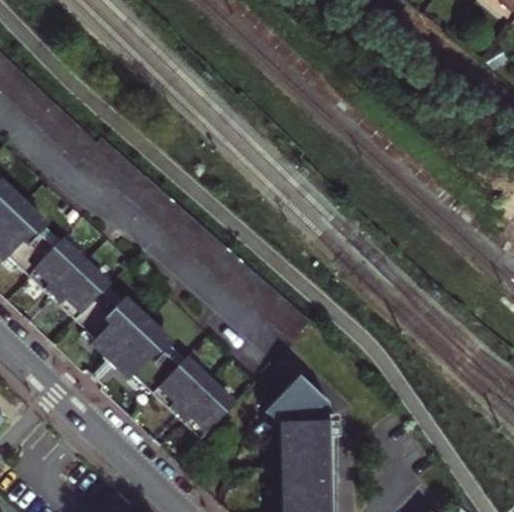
[(90,137),(0,50),(0,85),(75,152),(90,137)]
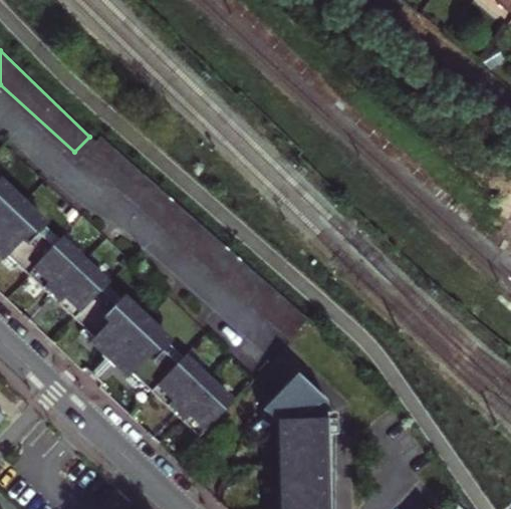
[(0,251),(10,261),(15,266),(19,262),(39,281),(44,286),(46,283),(62,298),(59,301),(65,307),(84,324),(81,329),(86,333),(106,352),(125,370),(140,385),(144,379),(162,398),(169,404),(172,401),(187,416),(184,419),(190,424),(196,430),(201,435),(234,399),(186,353),(185,354),(178,361),(164,348),(171,341),(173,339),(124,294),(123,295),(116,303),(102,289),(109,282),(110,281),(63,236),(62,238),(55,245),(40,231),(47,224),(48,223),(1,177),(0,177),(0,251)]
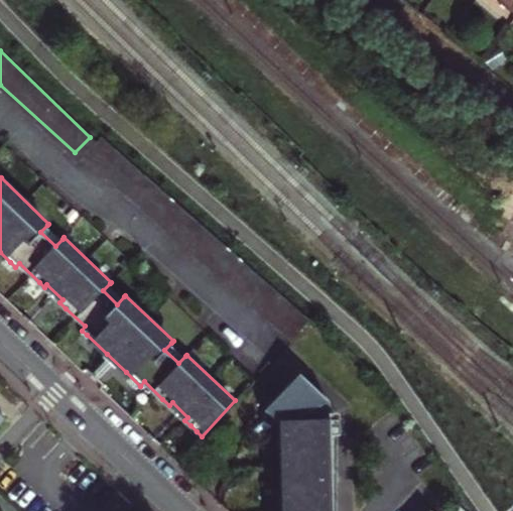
[(62,239),(47,225),(40,232),(55,246),(62,239)]
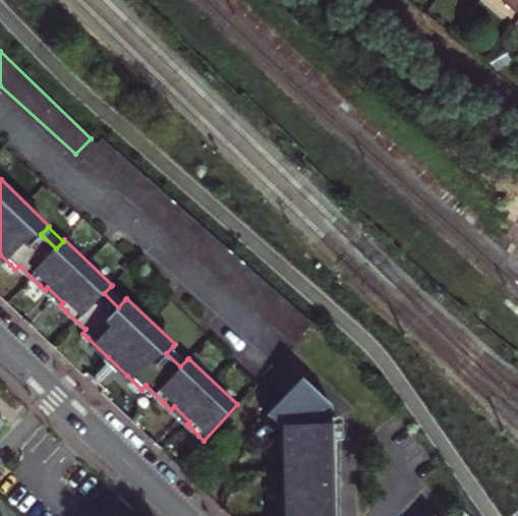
[(125,299),(111,286),(104,293),(118,307),(125,299)]
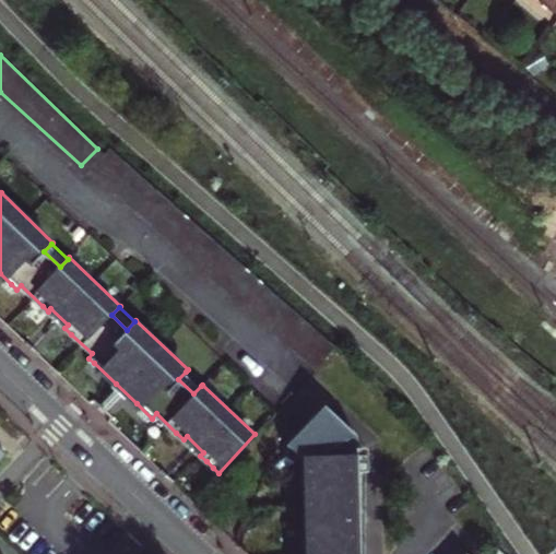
[(201,386),(186,372),(178,379),(193,393),(201,386)]
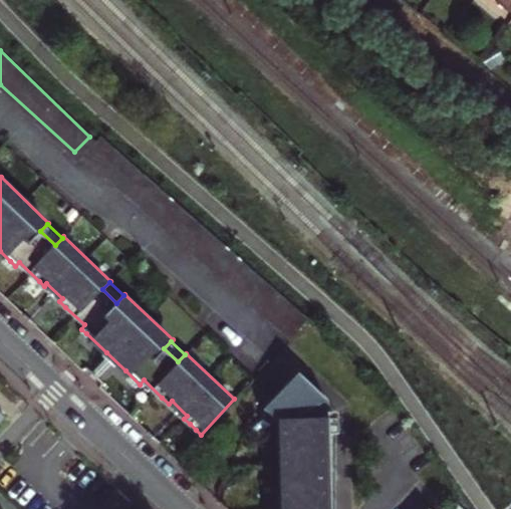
[(281,508),(339,508),(337,426),(337,411),(328,412),(327,399),(299,371),(265,408),(279,421),(281,508)]
